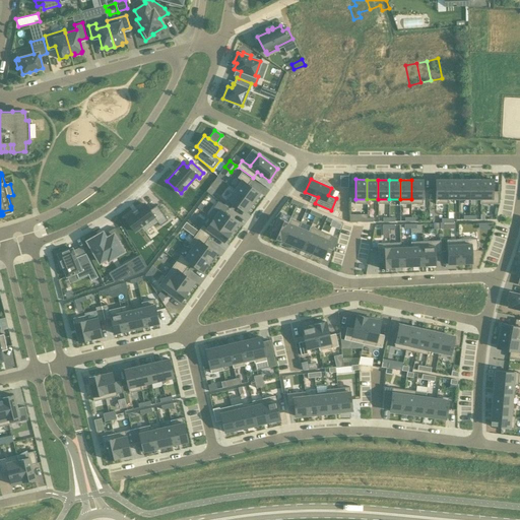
[(411,180),(411,199),(423,199),(423,180),(411,180)]
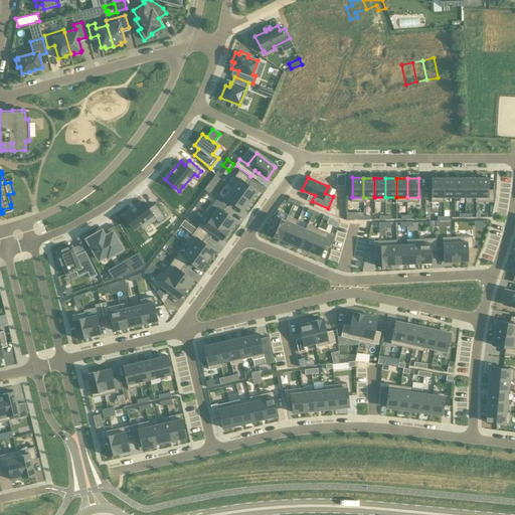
[(432,178),(432,197),(444,197),(444,178),(432,178)]
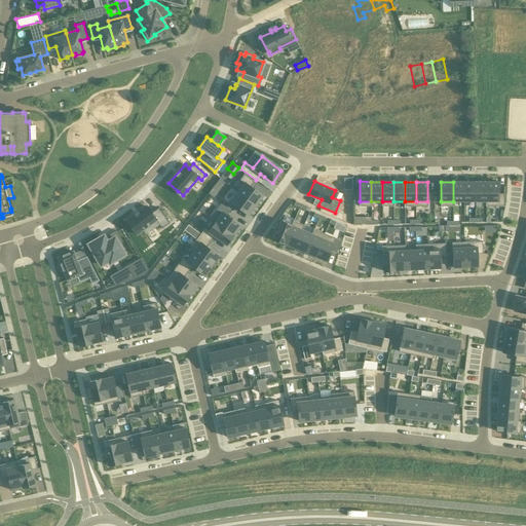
[(453,182),(453,201),(464,201),(464,182),(453,182)]
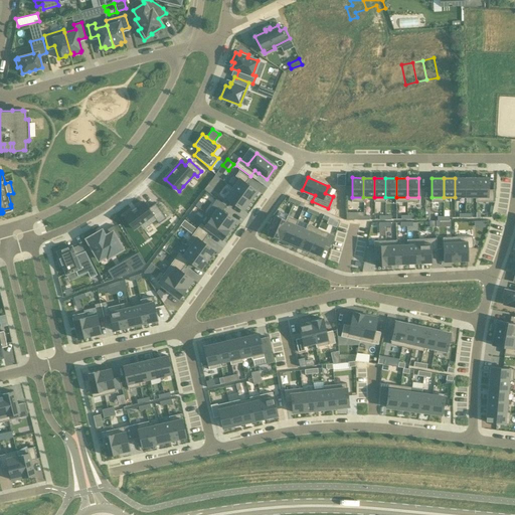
[(455,178),(455,197),(465,197),(465,178),(455,178)]
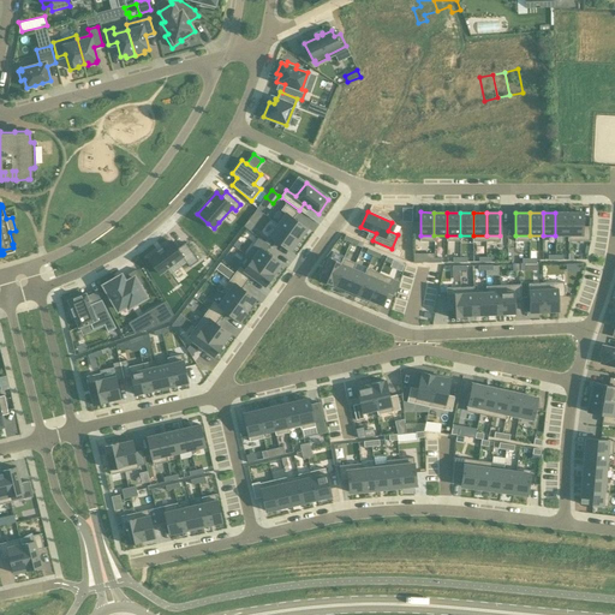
[(555,213),(555,236),(568,236),(568,213),(555,213)]
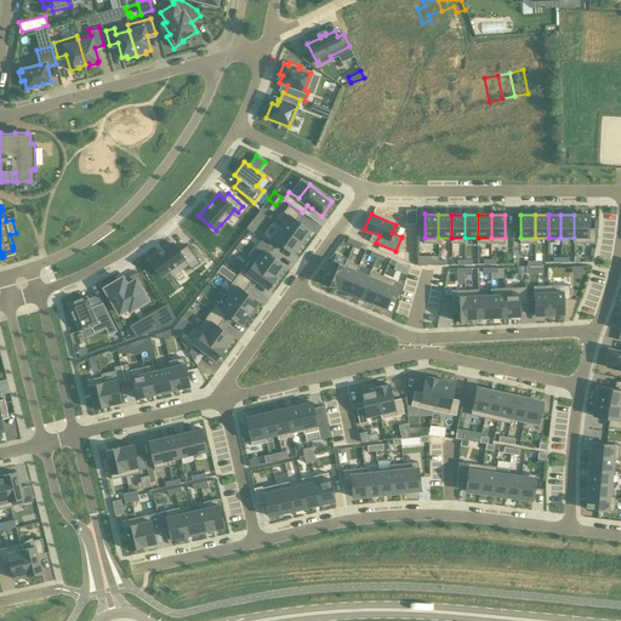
[(574,215),(574,238),(588,238),(588,215),(574,215)]
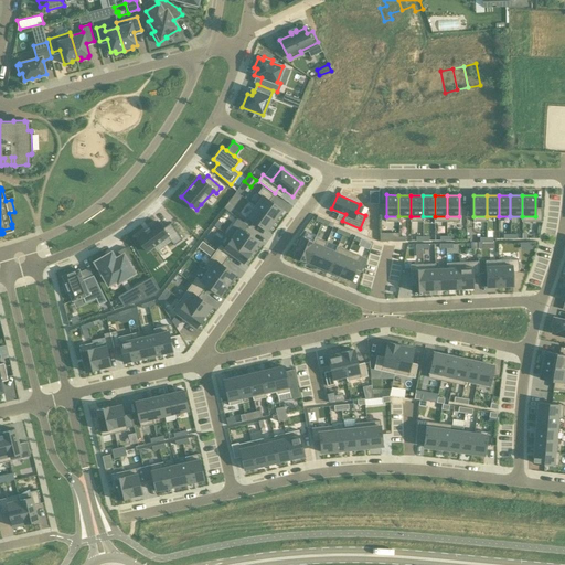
[(265,198),(257,208),(275,220),(283,210),(265,198)]
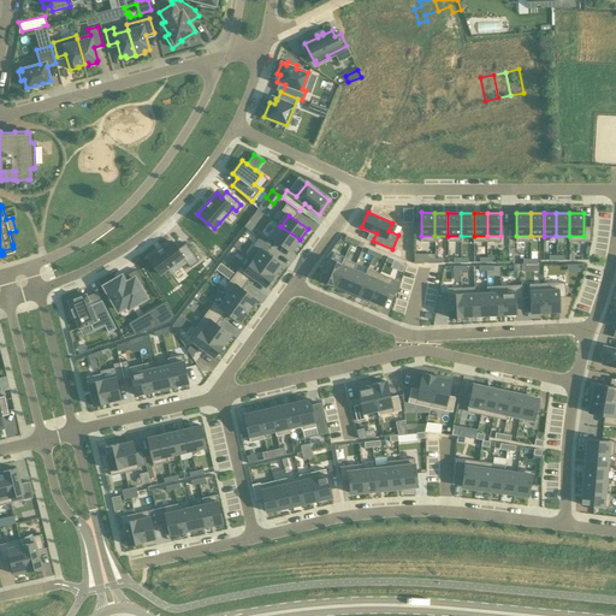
[(280,226),(272,238),(291,252),(300,240),(280,226)]
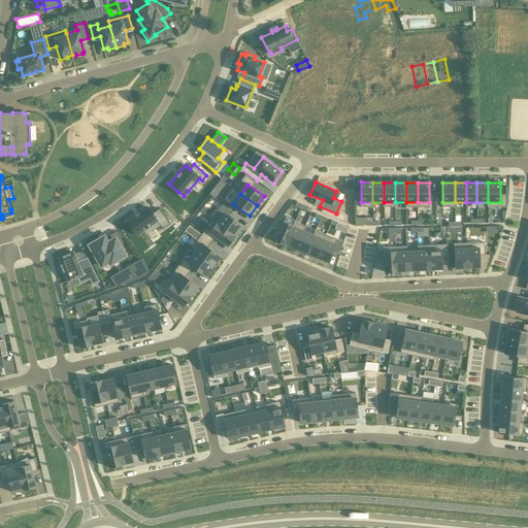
[(146,207),(127,222),(137,235),(156,221),(162,229),(170,224),(159,208),(152,213),(146,207)]
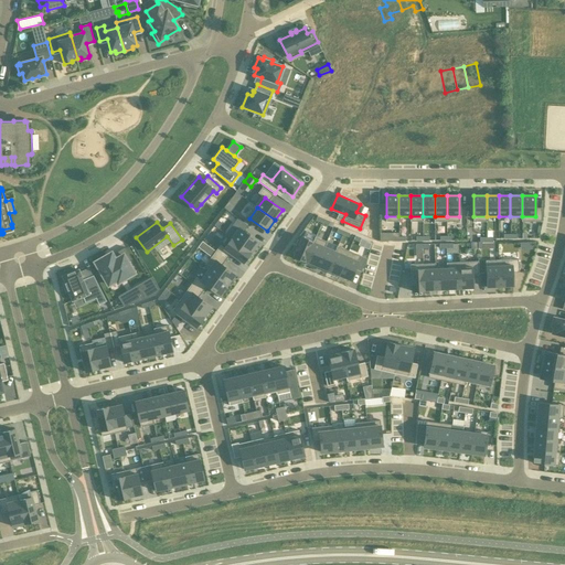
[(363,228),(361,234),(368,237),(370,231),(363,228)]
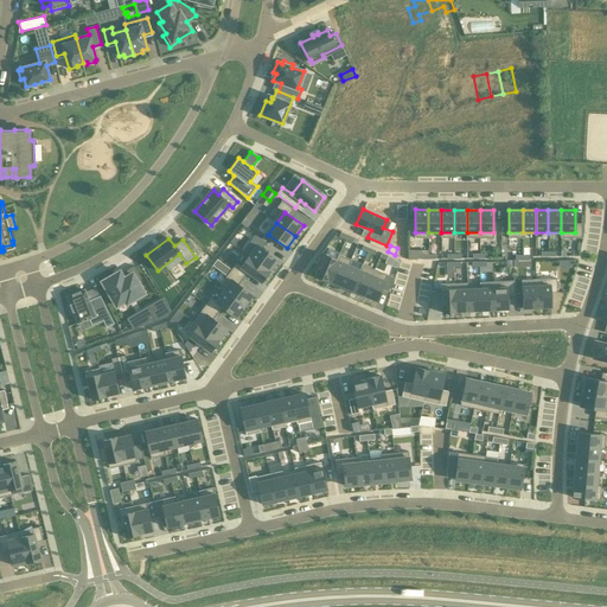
[(260,247),(251,257),(269,272),(278,260),(260,247)]
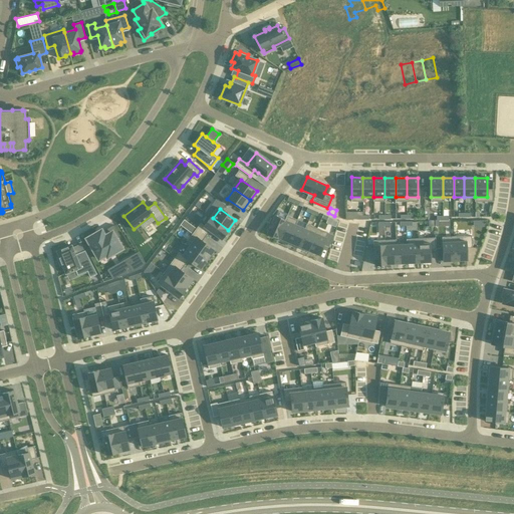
[(274,216),(267,234),(278,238),(285,220),(274,216)]
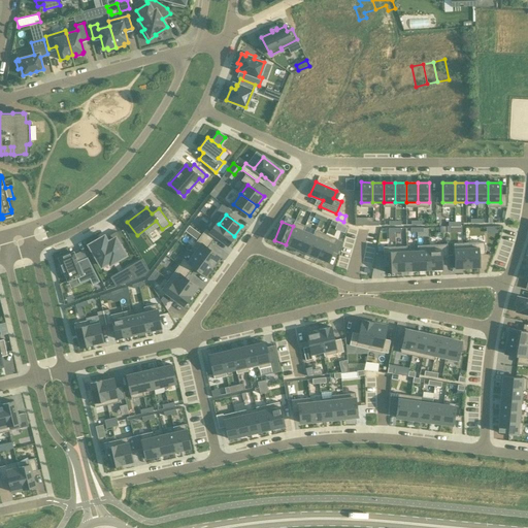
[(219,224),(211,234),(227,245),(234,236),(219,224)]
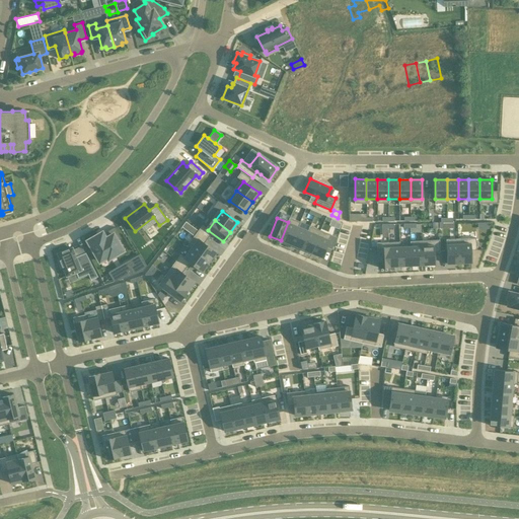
[(288,222),(281,240),(290,244),(298,227),(288,222)]
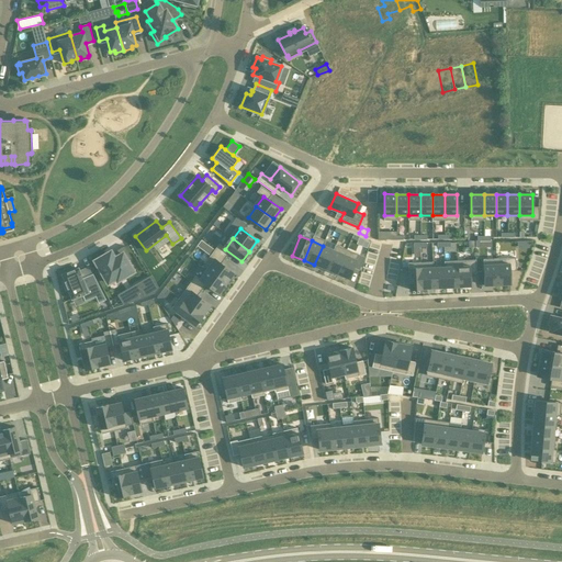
[(323,246),(314,265),(325,270),(334,250),(323,246)]
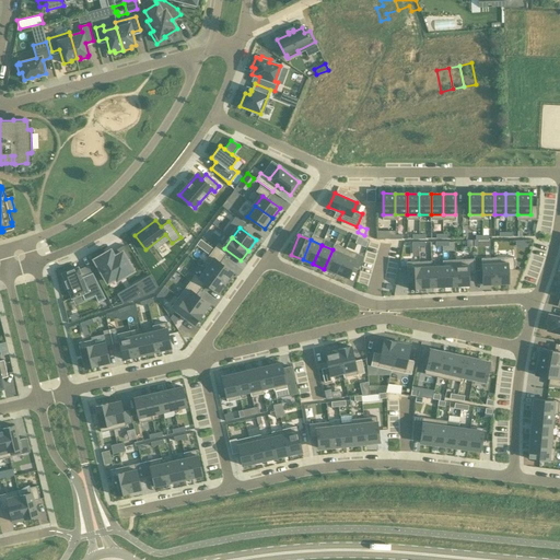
[(333,249),(324,269),(335,273),(343,254),(333,249)]
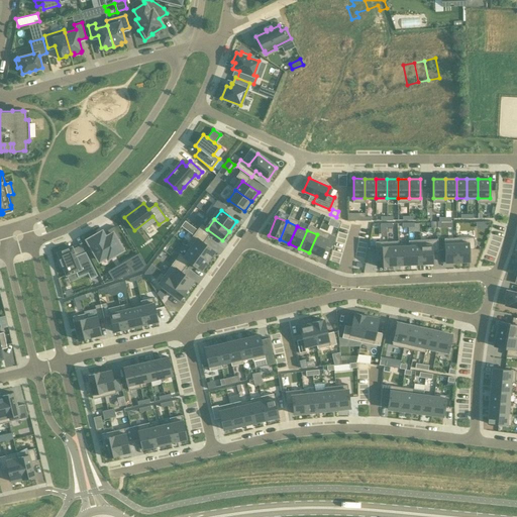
[(101,231),(87,239),(99,261),(107,256),(108,259),(122,249),(113,233),(105,237),(101,231)]
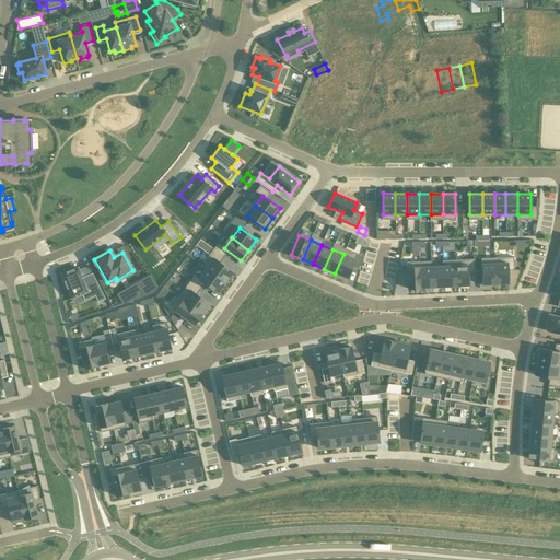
[(343,254),(335,273),(347,278),(356,259),(343,254)]
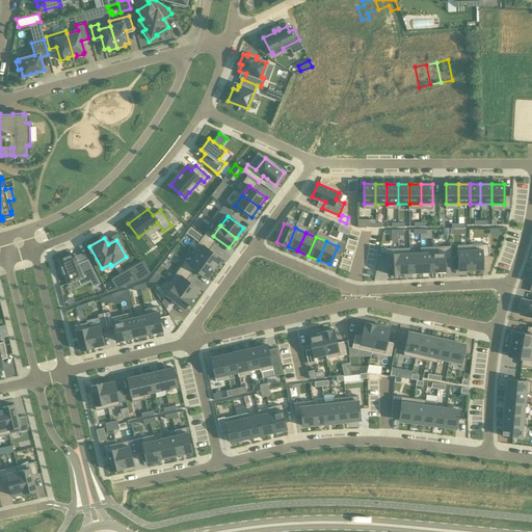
[(205,246),(197,257),(214,268),(221,258),(205,246)]
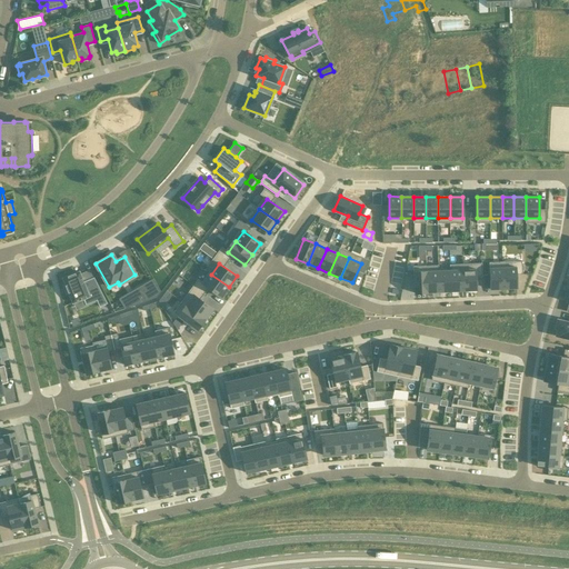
[(516,267),(502,268),(503,289),(517,289),(516,267)]
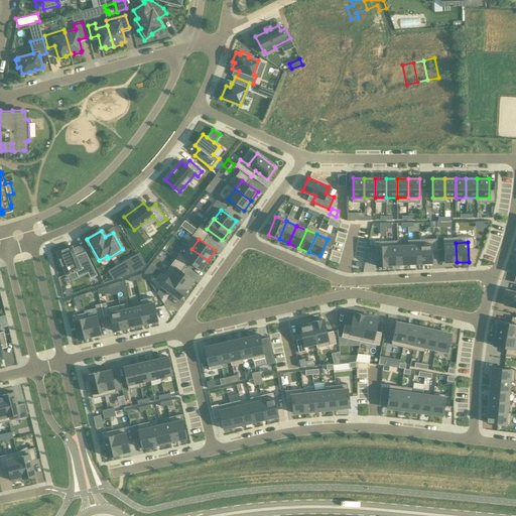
[(456,243),(443,243),(444,263),(457,262),(456,243)]
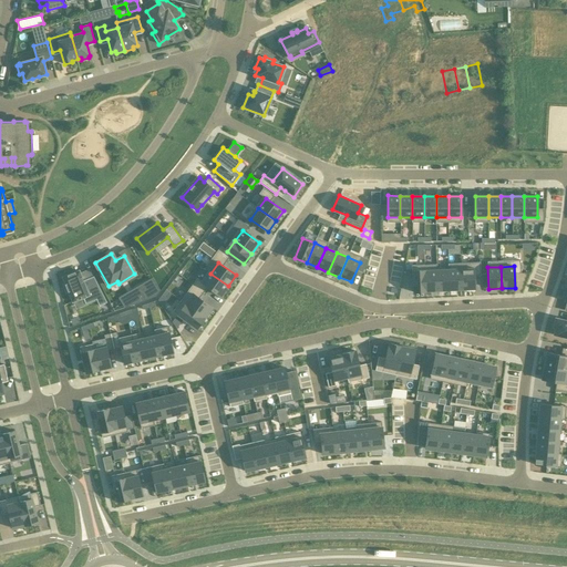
[(474,268),(461,269),(462,290),(475,289),(474,268)]
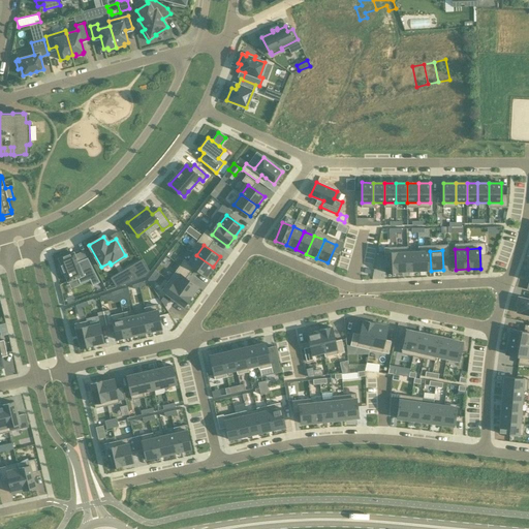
[(418,251),(407,252),(408,272),(419,271),(418,251)]
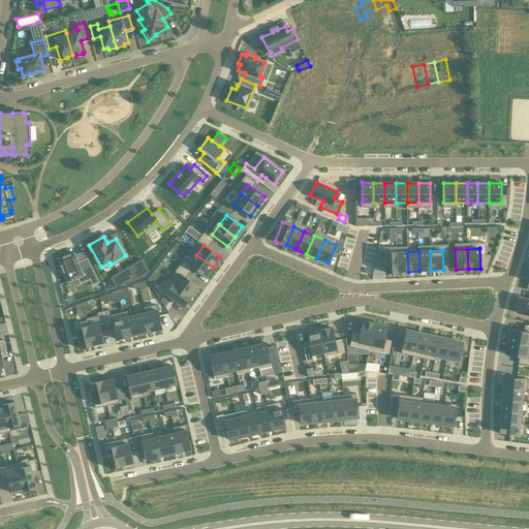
[(430,251),(418,251),(419,271),(431,271),(430,251)]
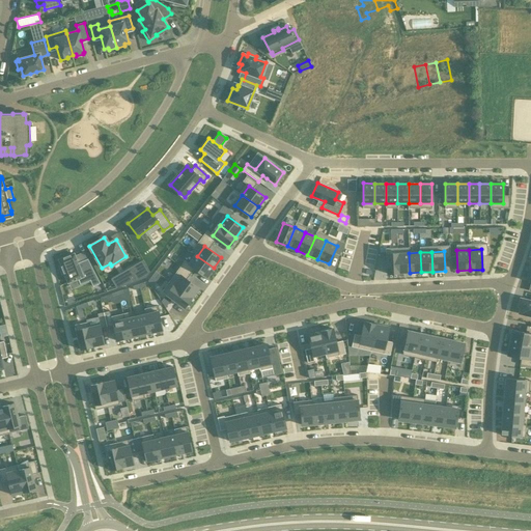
[(74,253),(58,259),(60,266),(58,266),(62,274),(63,274),(67,283),(77,279),(80,284),(90,280),(92,286),(100,283),(87,258),(78,262),(74,253)]
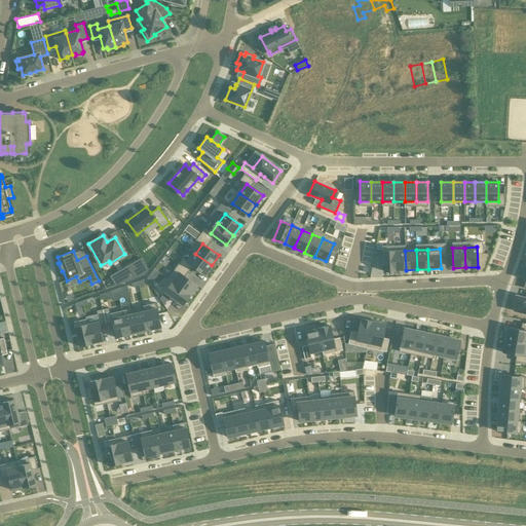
[(395,251),(382,252),(383,271),(396,270),(395,251)]
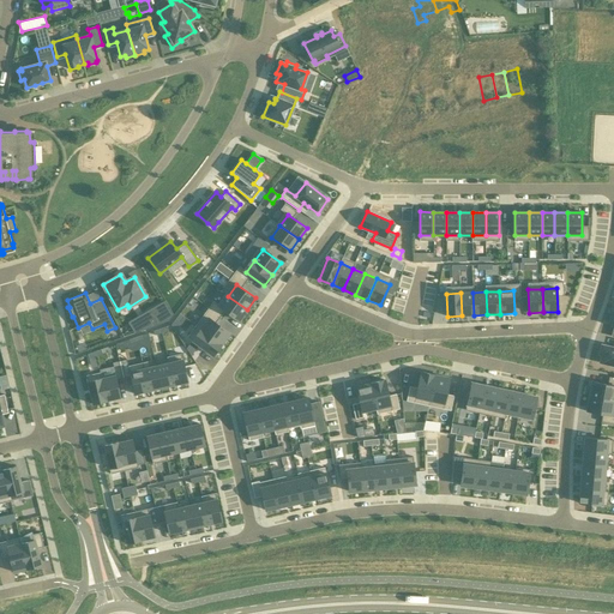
[(473,293),(461,293),(462,315),(474,315),(473,293)]
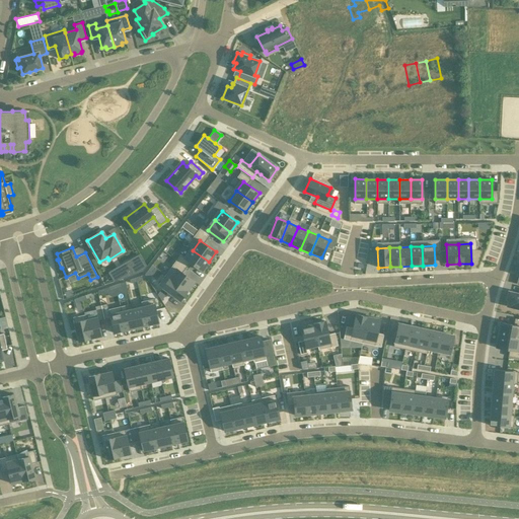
[(193,250),(186,260),(202,271),(209,262),(193,250)]
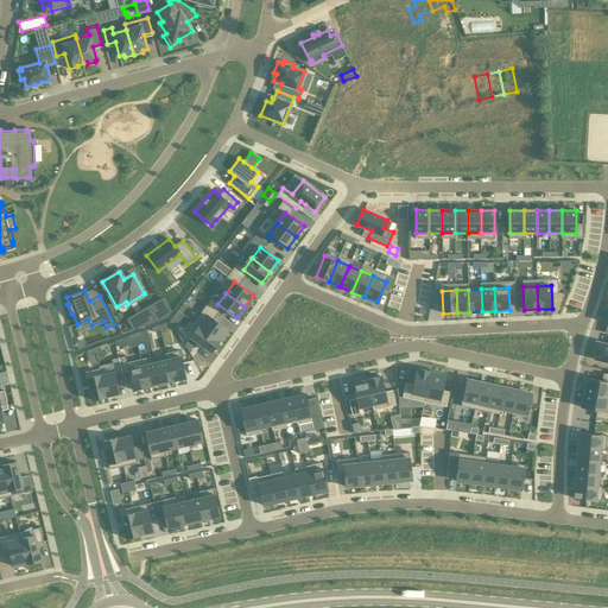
[(149,312),(138,318),(143,327),(166,318),(171,311),(168,304),(164,305),(160,301),(146,309),(149,312)]
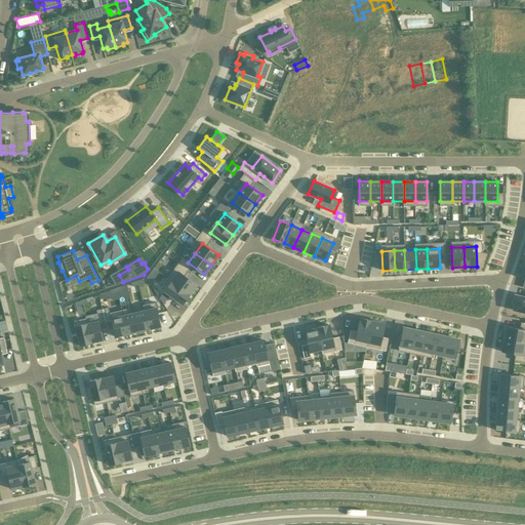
[(180,273),(173,283),(189,294),(196,285),(180,273)]
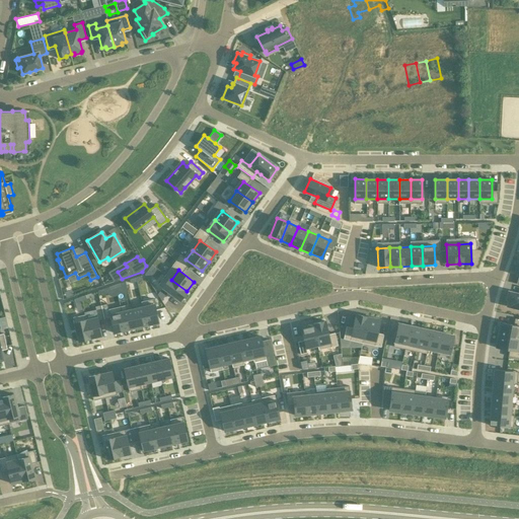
[(171,280),(164,289),(179,301),(187,291),(171,280)]
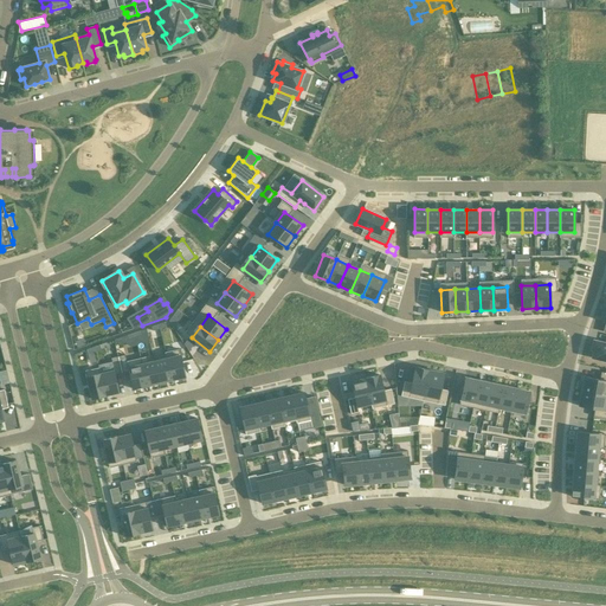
[(605,343),(593,341),(591,349),(594,349),(592,358),(603,360),(603,362),(605,362),(605,343)]
